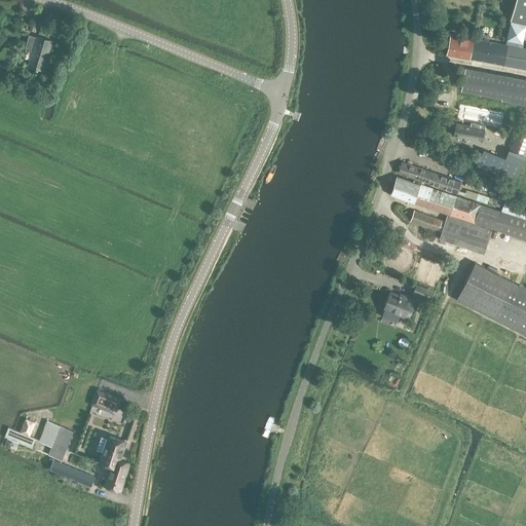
[(525,0),(516,0),(511,21),(525,25),(525,0)]
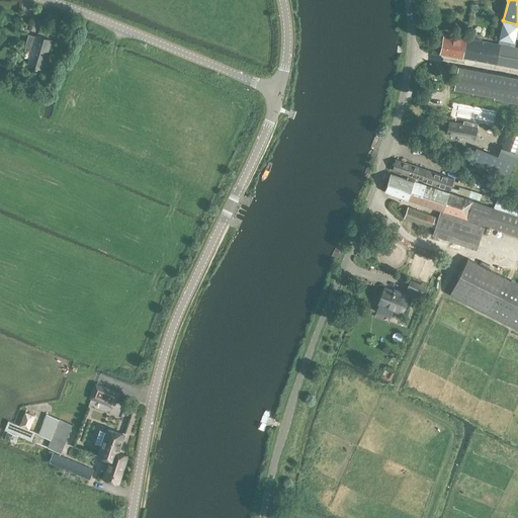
[(42,69),(52,40),(36,35),(36,36),(28,34),(25,47),(33,49),(28,65),(36,67),(35,68),(38,69),(38,68),(42,69)]
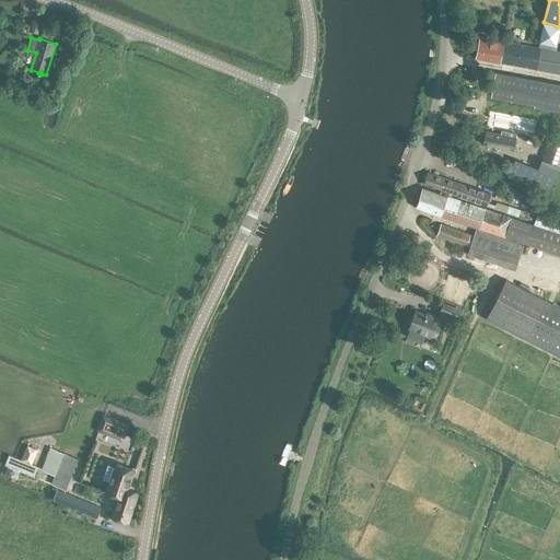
[(559,51),(556,51),(537,47),(480,37),(476,58),(559,72),(559,51)]
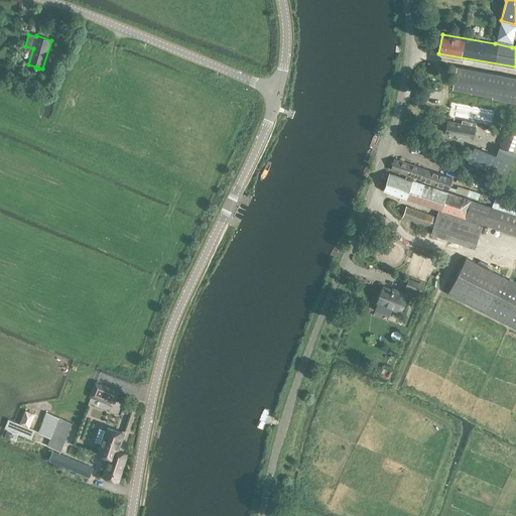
[(515,78),(457,67),(453,89),(493,96),(492,98),(515,102),(515,78)]
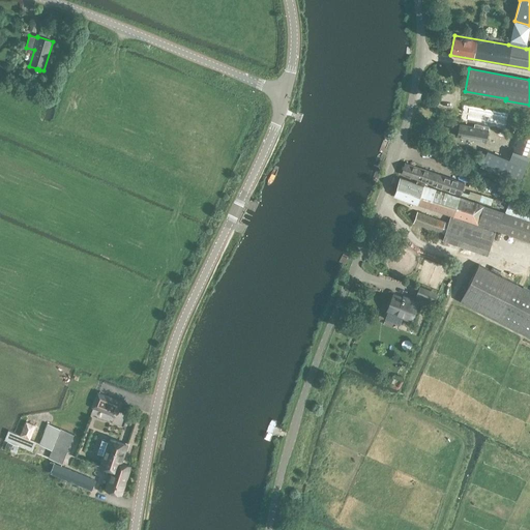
[(474,124),(473,127),(460,124),(458,136),(487,142),(489,126),(505,129),(508,113),(463,105),(461,122),(474,124)]
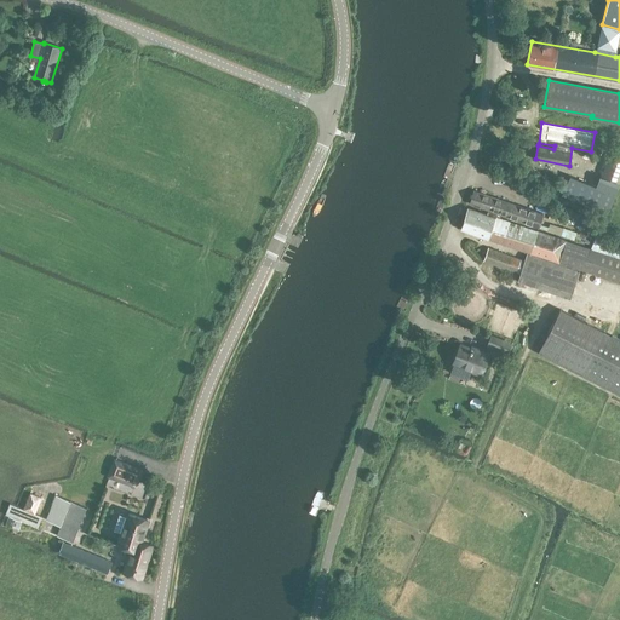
[(596,185),(615,193),(619,179),(619,158),(609,154),(596,185)]
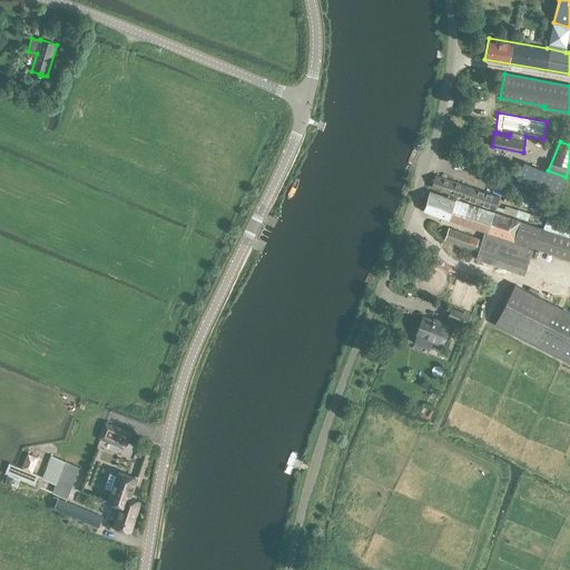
[(559,197),(566,177),(548,170),(524,161),(517,178),(559,197)]
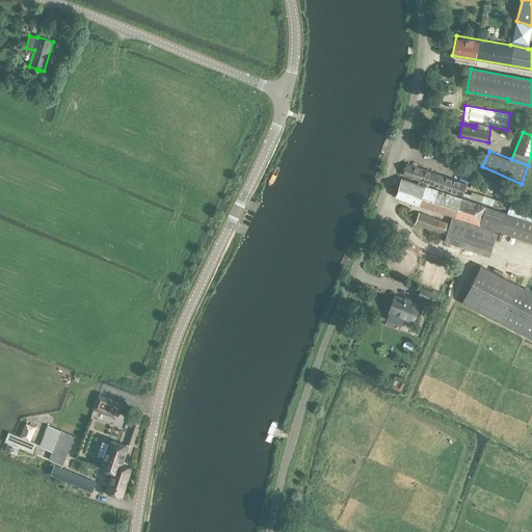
[(451,160),(447,167),(455,171),(459,164),(451,160)]
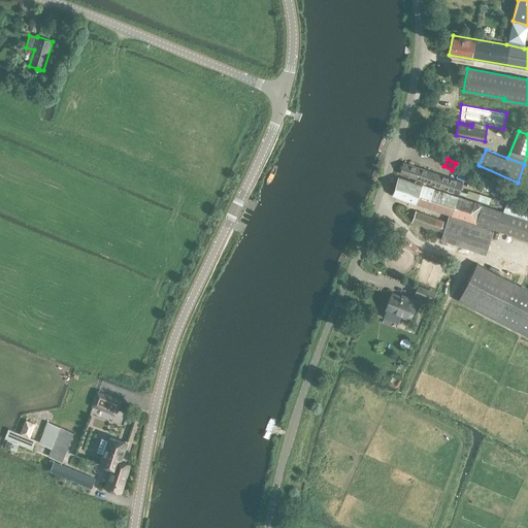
[(400,174),(459,194),(462,183),(403,163),(402,167),(400,174)]
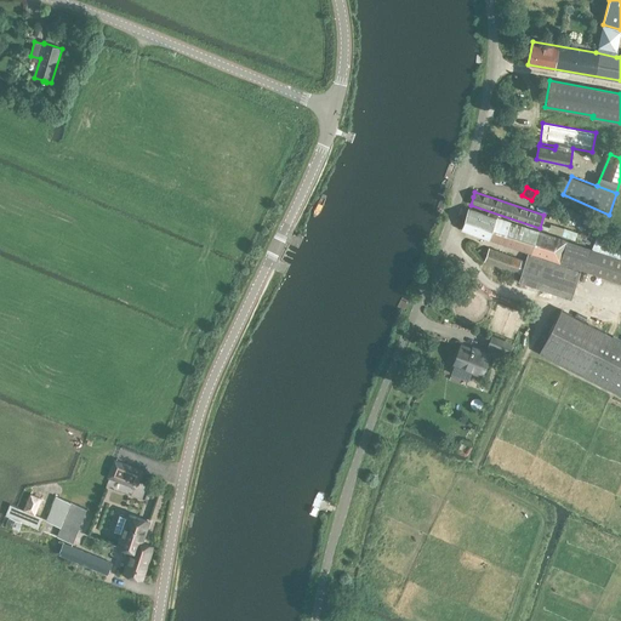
[(497,217),(497,218),(469,209),(462,229),(528,254),(524,261),(489,248),(484,261),(520,274),(518,280),(571,298),(580,271),(620,284),(620,251),(619,251),(620,246),(593,237),(590,249),(567,240),(497,217)]
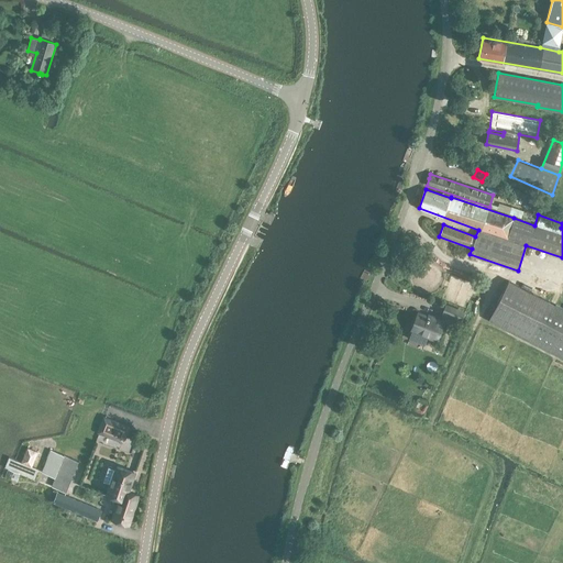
[(499,201),(498,207),(521,216),(523,209),(499,201)]
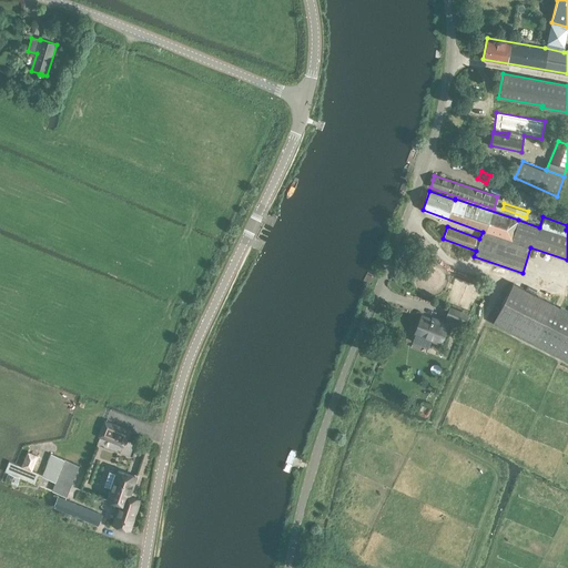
[(567,312),(513,283),(493,323),(533,344),(567,362),(567,312)]
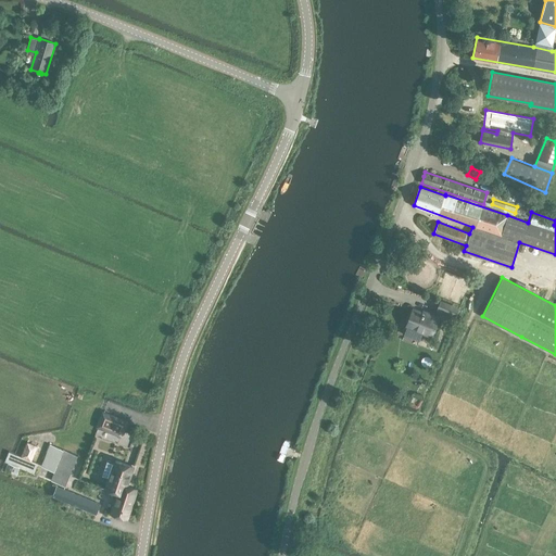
[(436,311),(455,318),(459,307),(440,299),(436,311)]
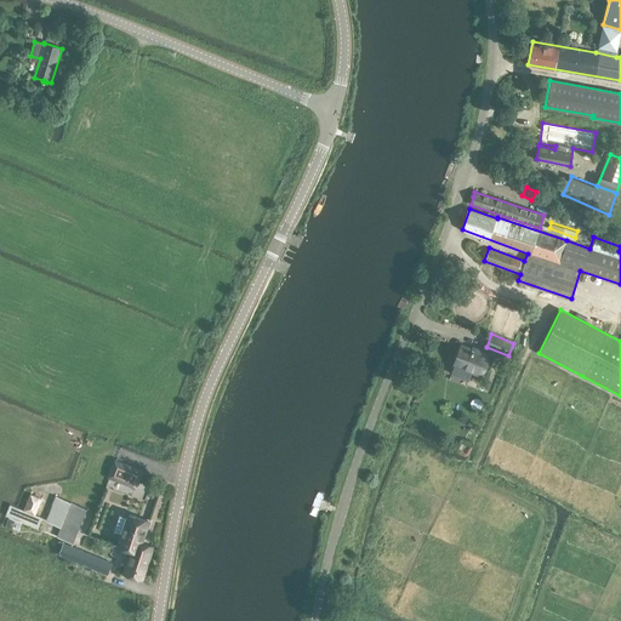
[(480,374),(489,354),(479,351),(478,352),(461,346),(454,364),(480,374)]
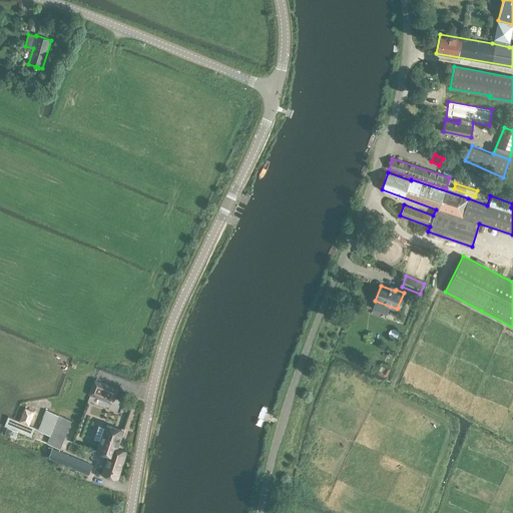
[(116,390),(96,382),(95,381),(90,393),(112,402),(116,390)]
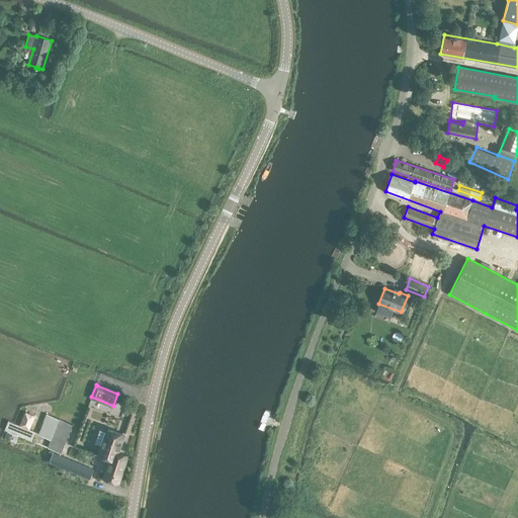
[(31,440),(34,435),(35,431),(29,429),(34,416),(25,412),(20,425),(8,421),(5,430),(31,440)]
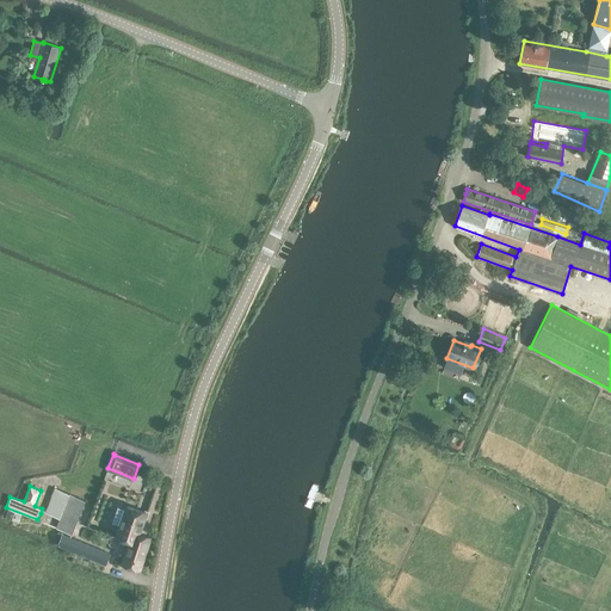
[(56,528),(63,531),(72,534),(85,500),(57,488),(47,513),(60,518),(56,528)]
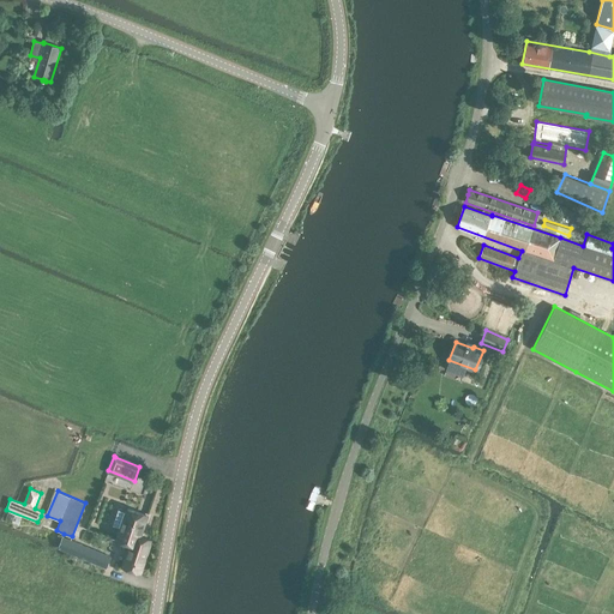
[(146,515),(127,509),(126,511),(119,509),(113,524),(121,527),(116,540),(148,549),(151,540),(139,536),(146,515)]
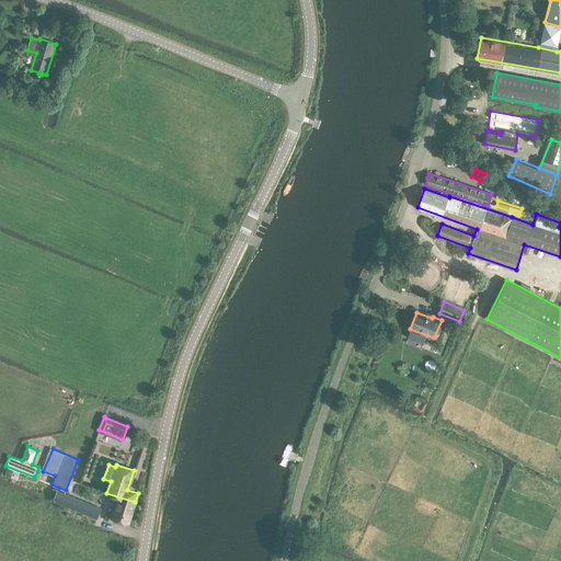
[(98,518),(102,508),(57,490),(53,500),(98,518)]
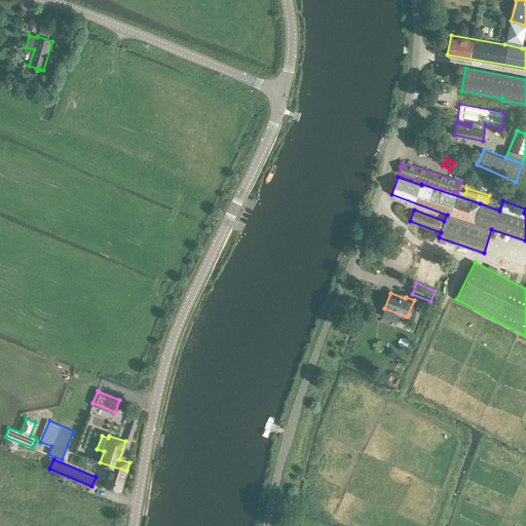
[(120,490),(126,472),(112,466),(106,485),(120,490)]
